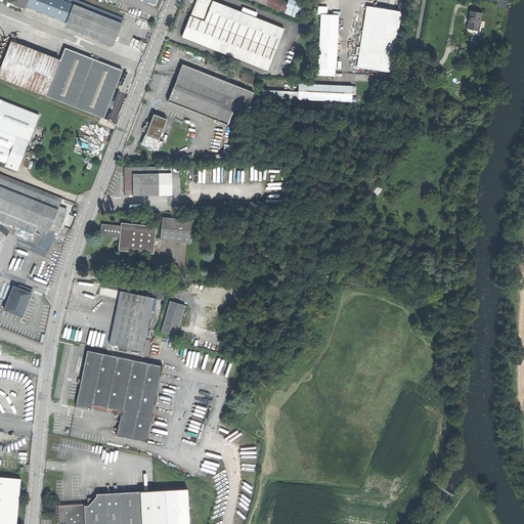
[(123,17),(78,0),(26,0),(25,5),(114,40),(123,17)]
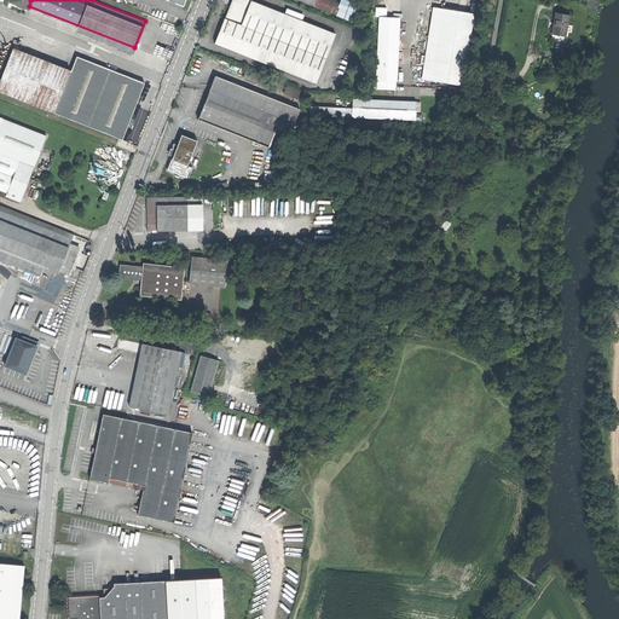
[(316,81),(335,32),(253,0),(250,0),(242,24),(224,17),(214,42),(316,81)]
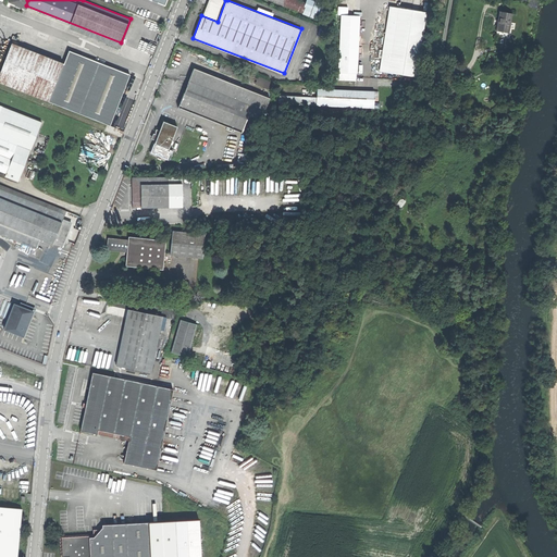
[(207,0),(206,7),(201,15),(218,22),(225,0),(207,0)]
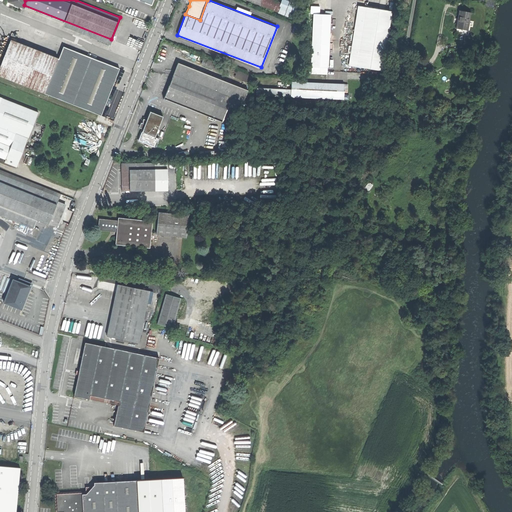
[(281,2),(275,0),(261,0),(260,4),(278,12),(278,11),(281,4),(281,2)]
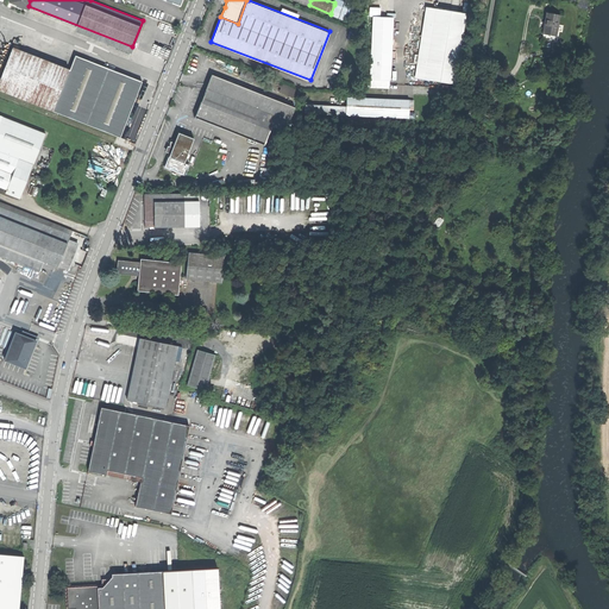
[(349,11),(334,5),(331,13),(345,19),(349,11)]
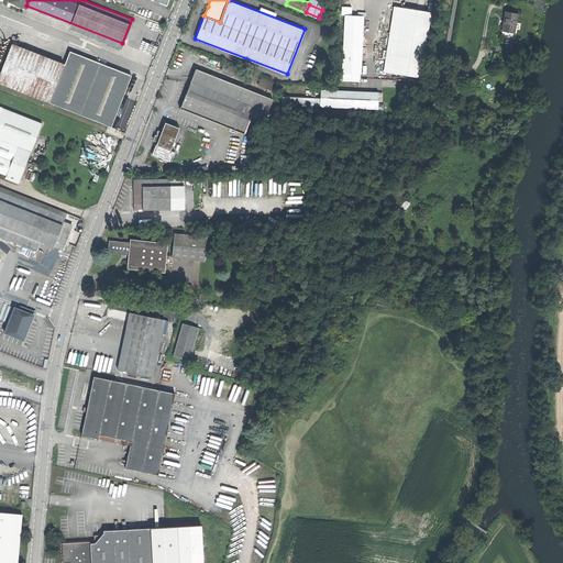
[(383,72),(392,73),(403,8),(393,7),(383,72)]
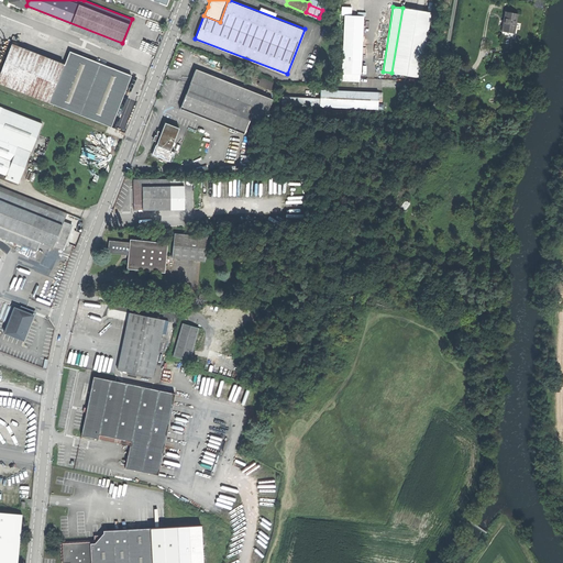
[(392,73),(420,77),(430,12),(403,8),(392,73)]
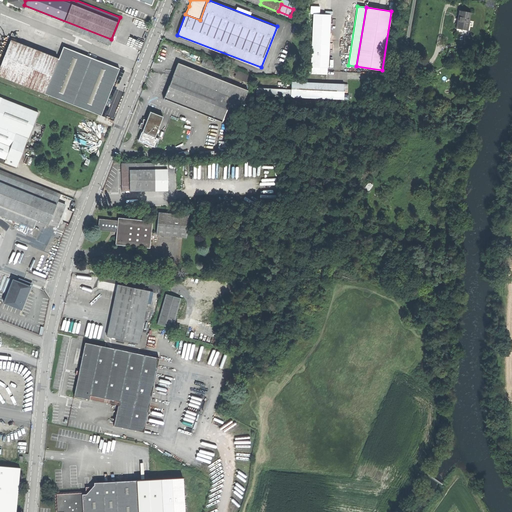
[(469,12),(458,11),(457,19),(455,28),(466,29),(469,12)]
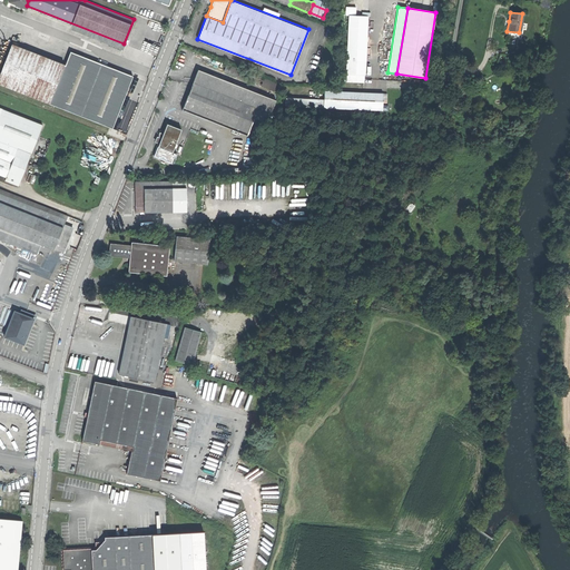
[(349,16),(347,49),(365,50),(366,16),(355,16),(349,16)]
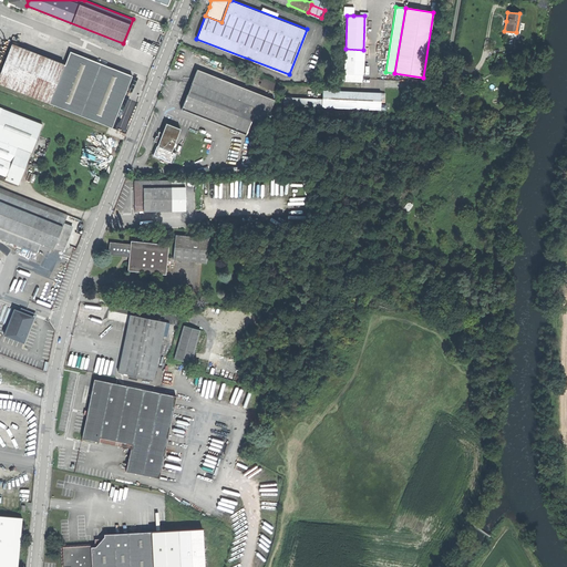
[(511,44),(513,35),(504,34),(503,42),(511,44)]
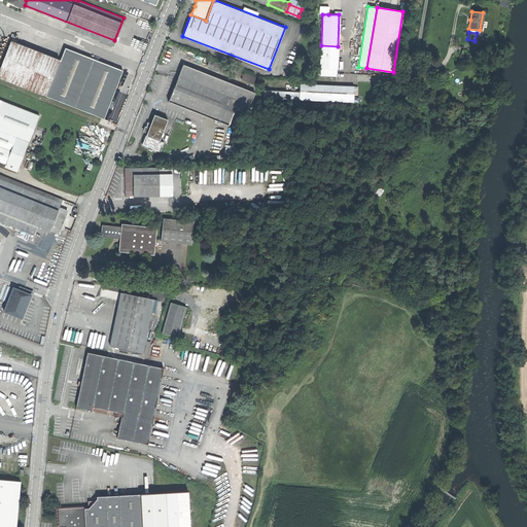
[(0,68),(0,78),(45,96),(59,60),(11,41),(4,58),(0,68)]
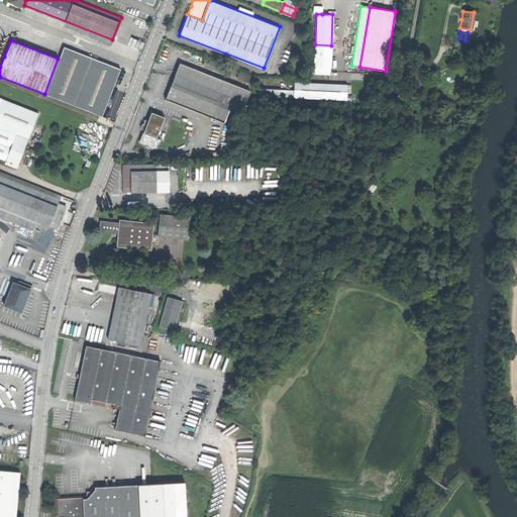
[(315,44),(314,67),(330,68),(331,45),(315,44)]
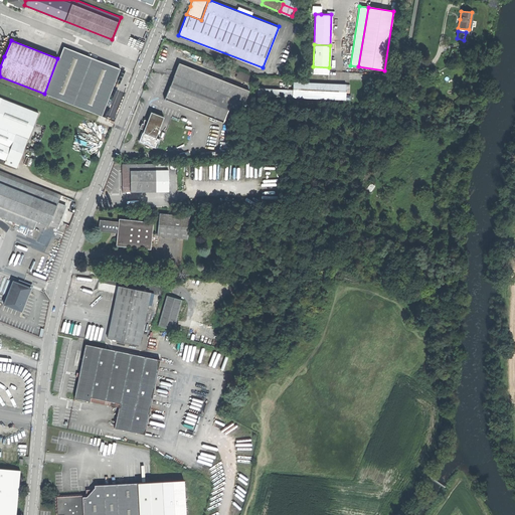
[(44,94),(102,117),(120,68),(63,46),(58,59),(57,58),(44,94)]
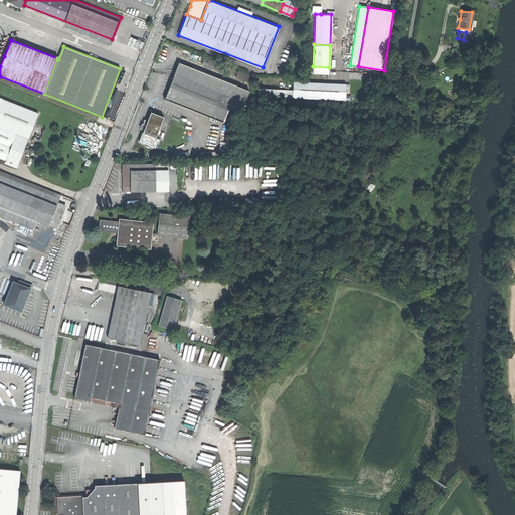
[(178,62),(173,74),(220,94),(211,117),(223,122),(232,99),(243,103),(248,91),(178,62)]
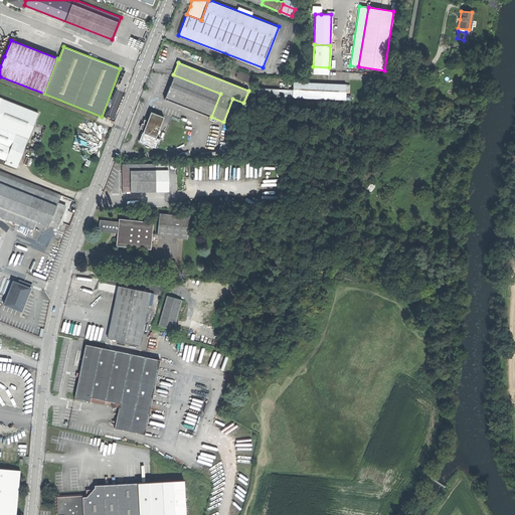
[(236,77),(248,82),(250,74),(239,70),(236,77)]
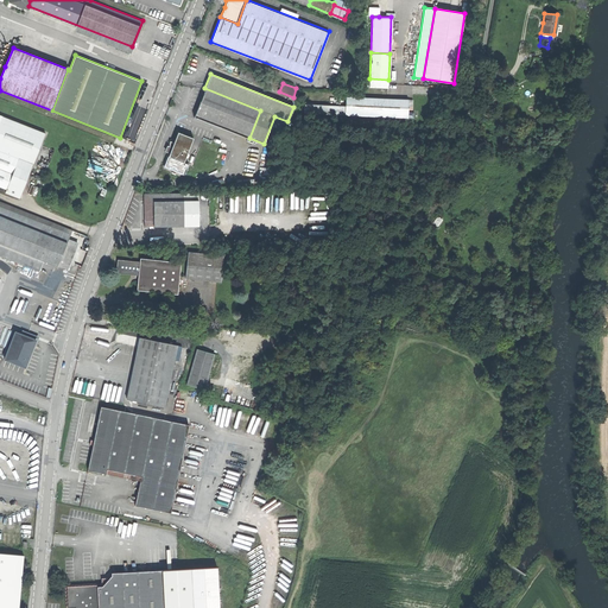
[(200,101),(194,116),(249,138),(260,111),(204,88),(200,101)]
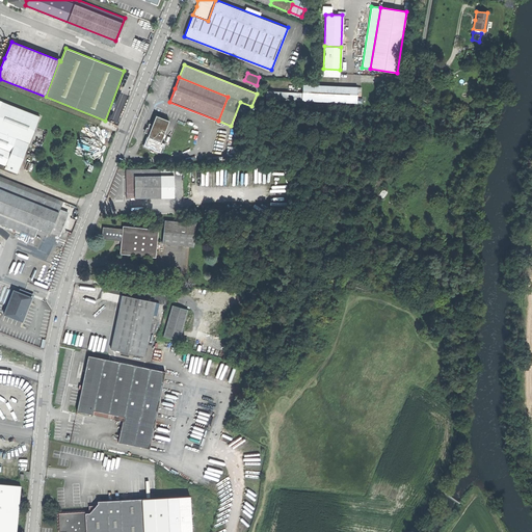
[(302,85),(301,101),(355,103),(356,87),(302,85)]
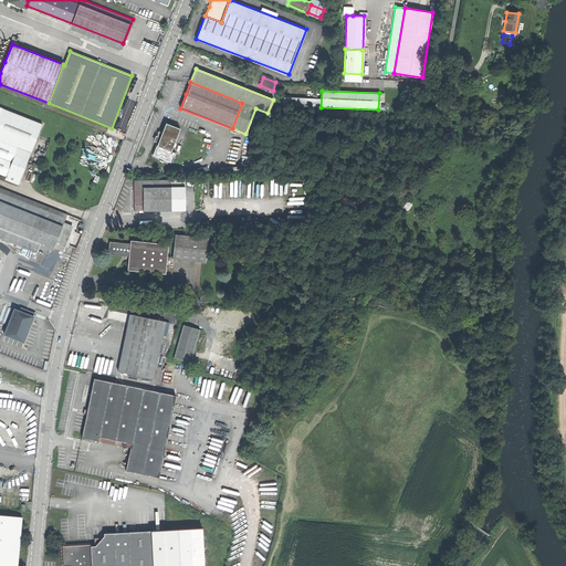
[(0,113),(2,109),(0,108),(0,174),(6,177),(17,149),(0,142),(0,113)]
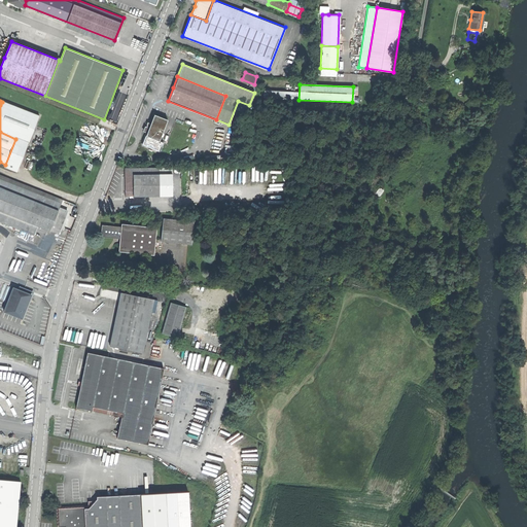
[(39,116),(2,102),(0,105),(0,132),(15,139),(28,143),(39,116)]
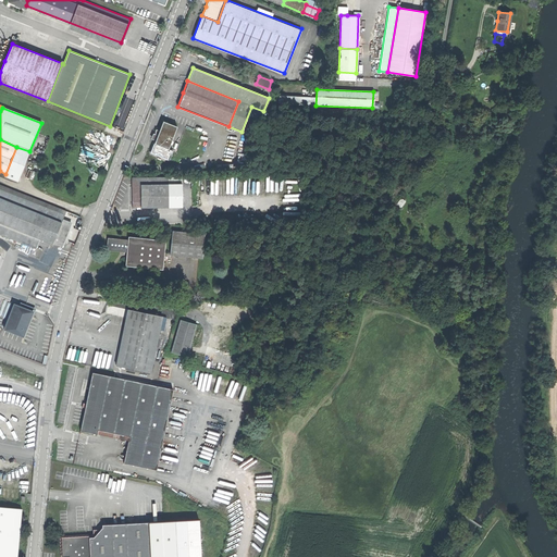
[(153,143),(168,149),(176,126),(162,121),(153,143)]
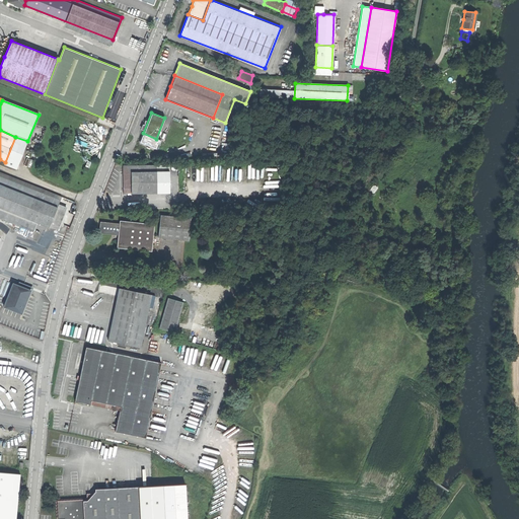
[(159,140),(156,139),(143,133),(140,141),(156,148),(159,140)]
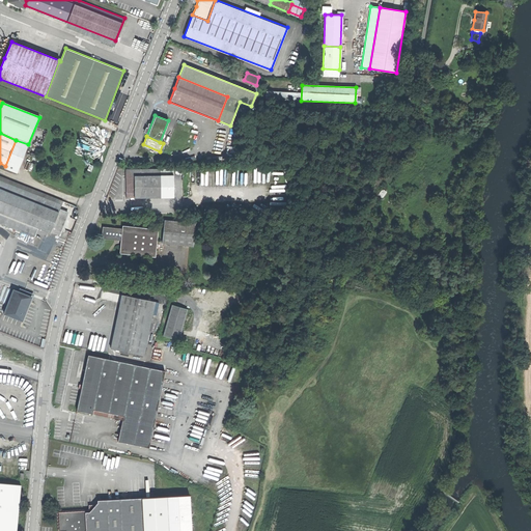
[(28,144),(16,140),(5,166),(4,168),(17,173),(28,144)]
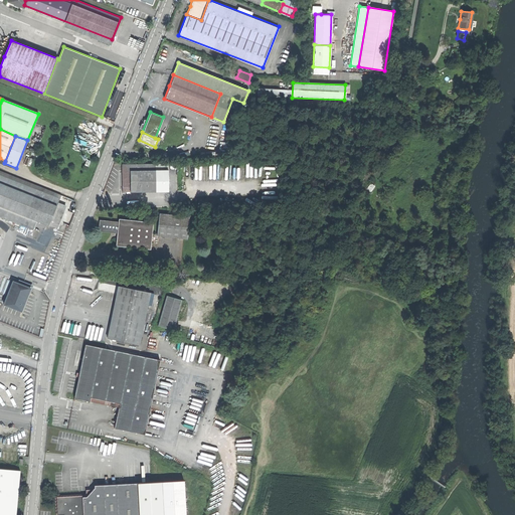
[(122,192),(155,192),(155,164),(122,165),(122,178),(122,192)]
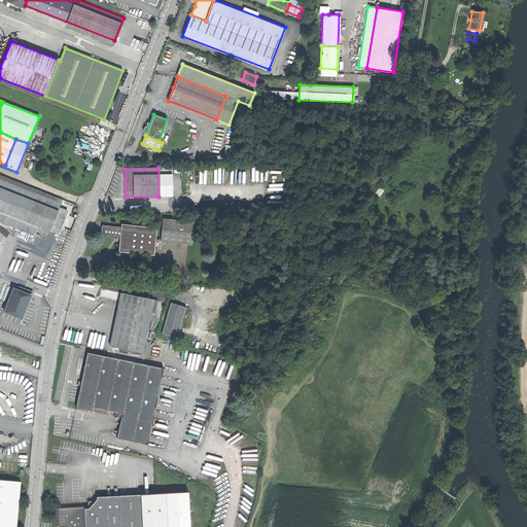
[(0,175),(0,179),(42,197),(44,192),(0,175)]
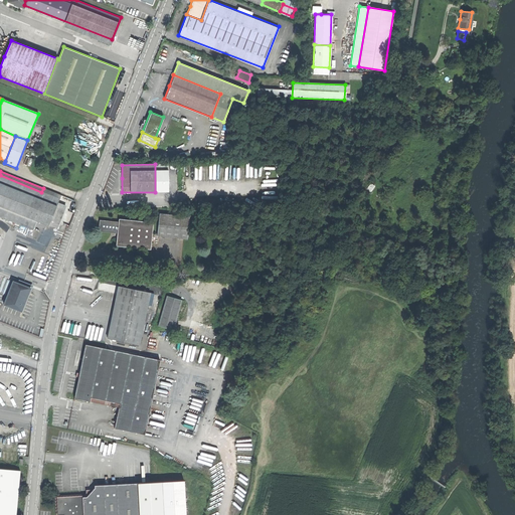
[(41,192),(0,175),(0,217),(33,230),(36,221),(48,226),(56,206),(58,202),(59,198),(41,192)]
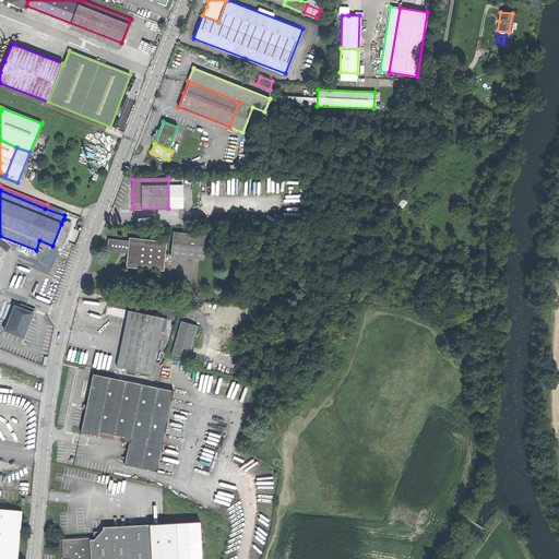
[(47,204),(45,209),(64,215),(66,212),(47,204)]
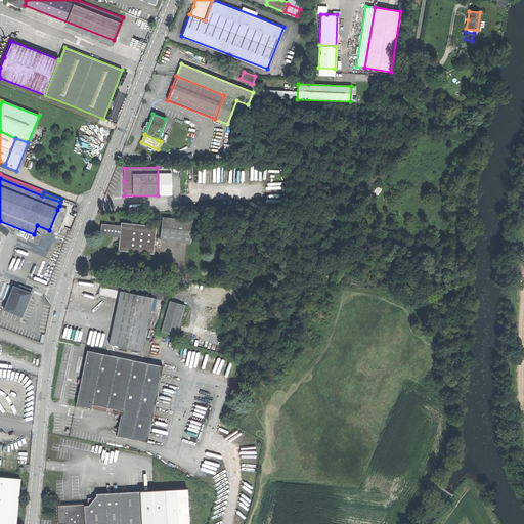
[(66,213),(57,210),(49,230),(58,233),(61,223),(66,213)]
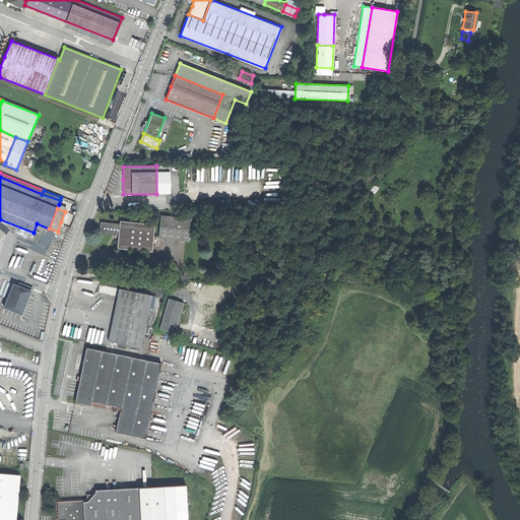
[(191,219),(160,216),(158,239),(189,242),(191,219)]
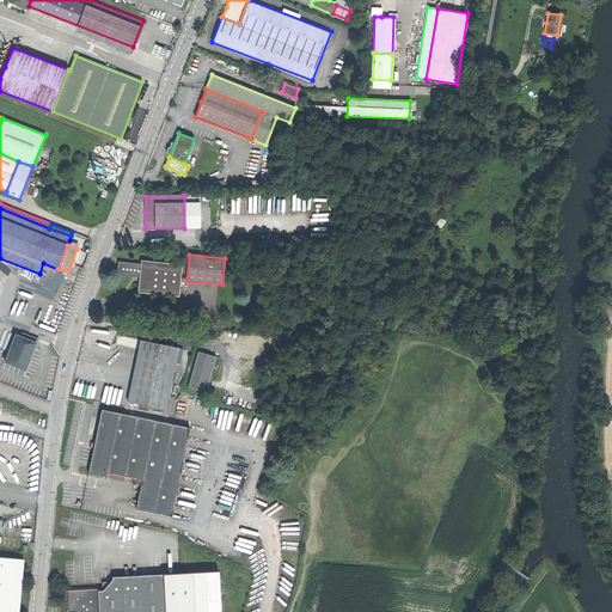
[(139,283),(138,293),(178,297),(182,264),(140,261),(140,264),(139,283)]
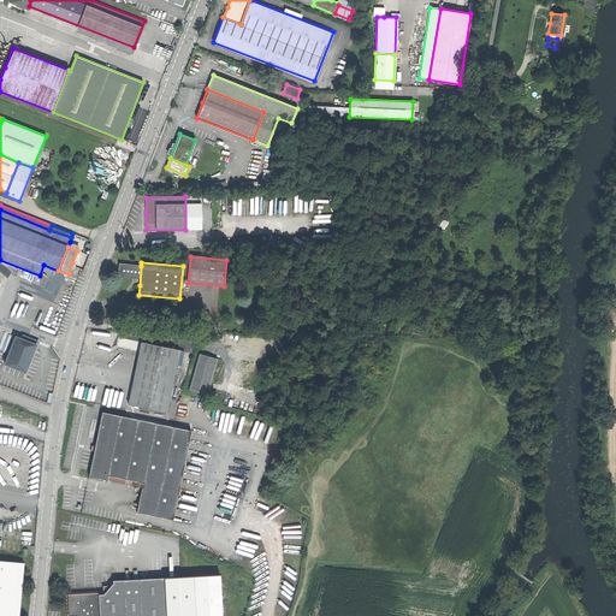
[(135,279),(140,285),(141,266),(118,264),(118,268),(117,273),(116,273),(113,276),(114,279),(117,280),(119,280),(120,278),(135,279)]
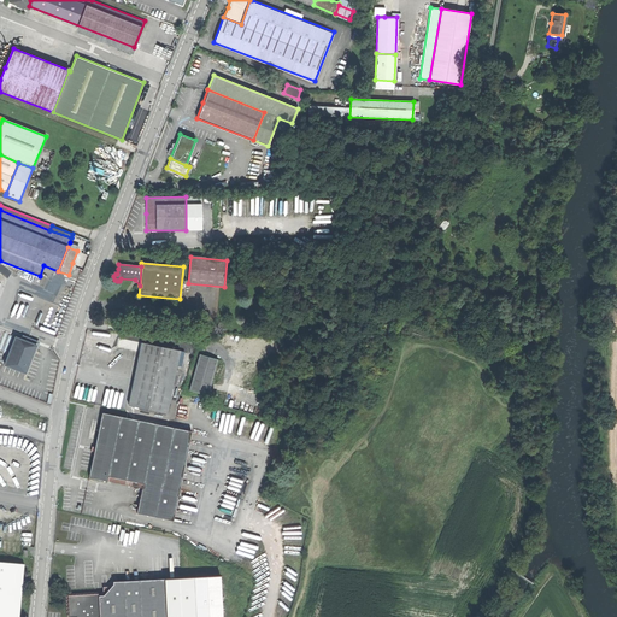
[(4,365),(25,374),(36,346),(15,338),(4,365)]
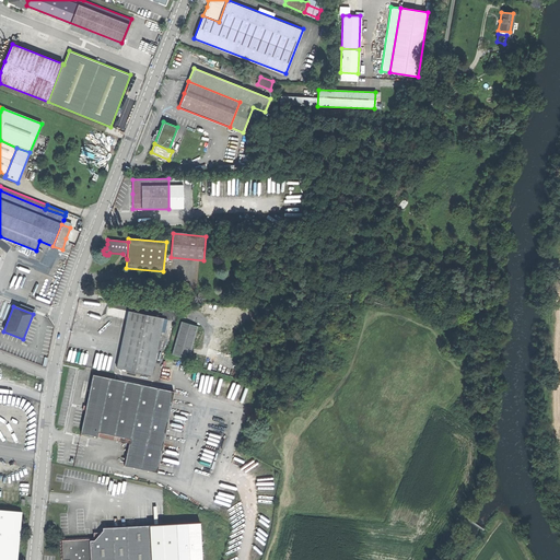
[(116,368),(151,375),(163,318),(128,312),(123,337),(116,368)]
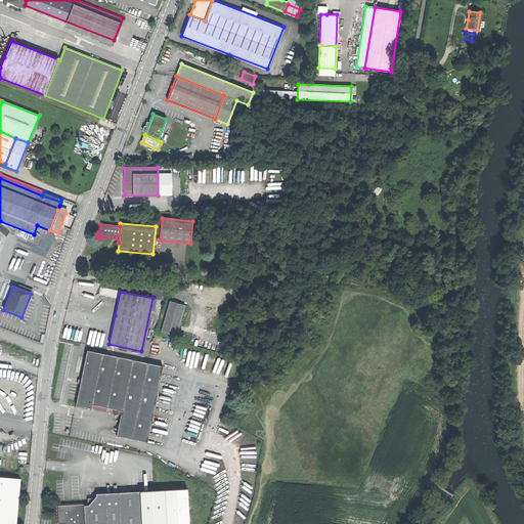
[(177,336),(185,304),(170,300),(162,332),(177,336)]
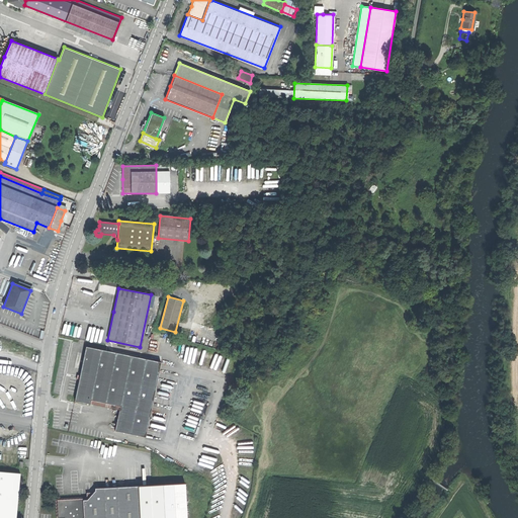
[(75,401),(91,404),(92,400),(120,406),(115,431),(147,437),(162,361),(86,346),(80,376),(79,380),(75,401)]
